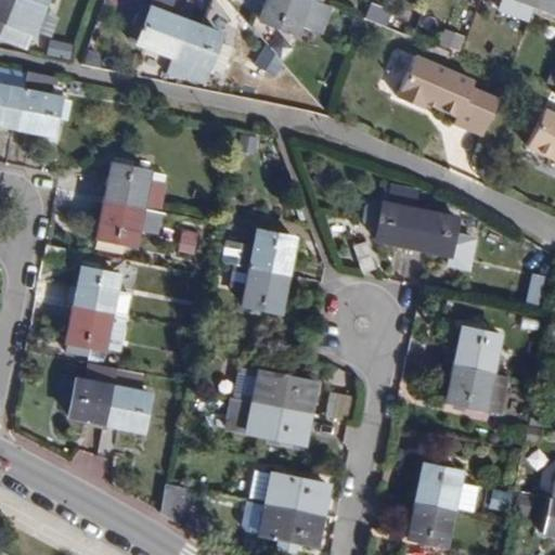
[(0,0),(0,38),(28,50),(46,0),(0,0)]
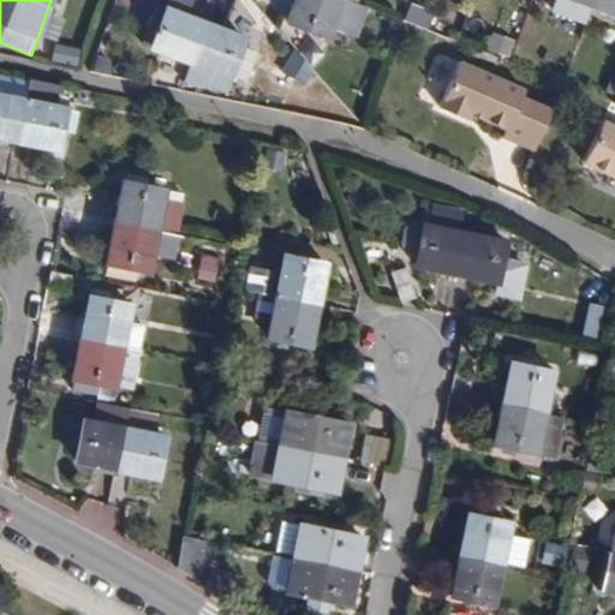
[(191,0),(168,0),(151,47),(190,61),(183,81),(201,88),(202,83),(224,91),(244,39),(186,17),(191,0)]
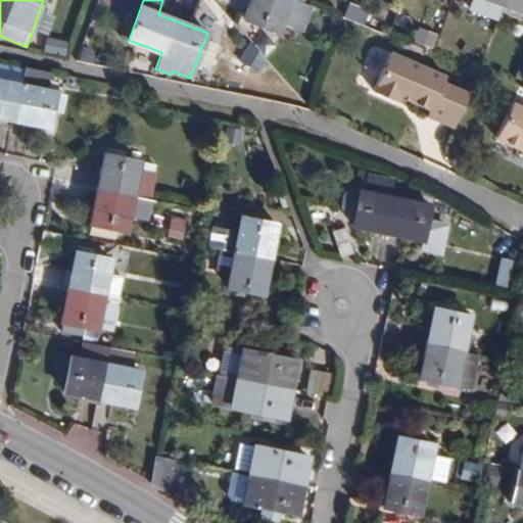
[(251,0),(245,19),(278,31),(281,22),(301,30),(310,6),(302,3),(292,0),(251,0)]
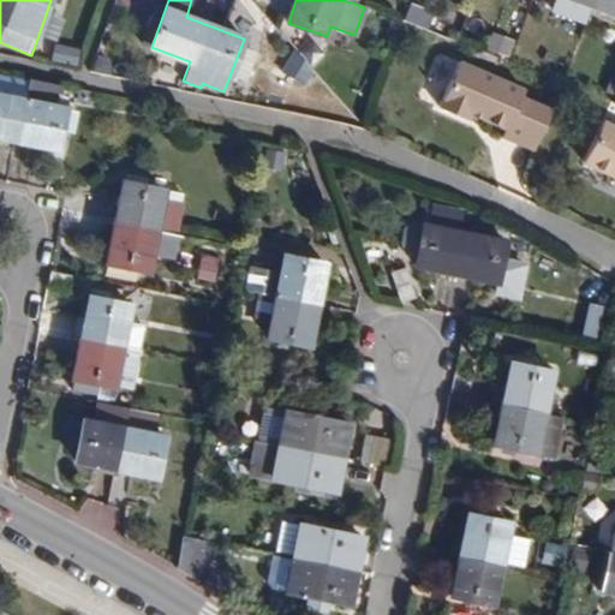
[(614,0),(556,0),(554,10),(586,22),(592,6),(614,13),(614,0)]
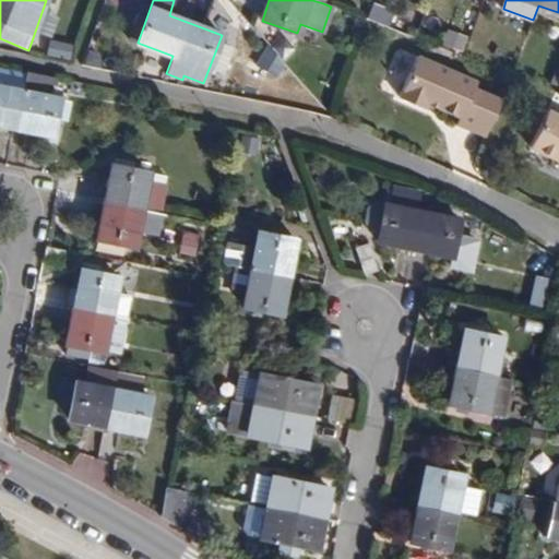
[(283,62),(268,46),(261,66),(269,68),(270,67),(278,71),(283,62)]
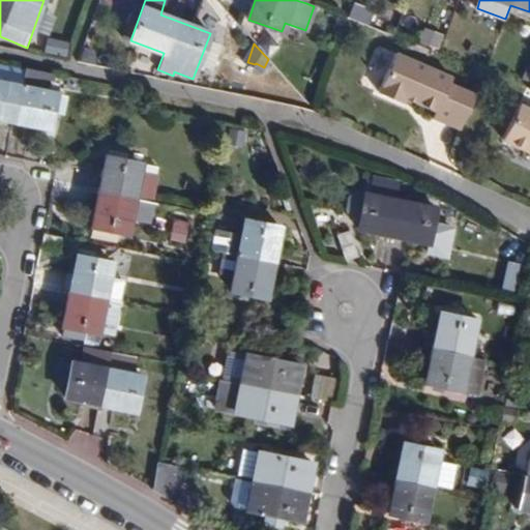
[(433,117),(460,128),(474,94),(446,83),(449,76),(396,54),(380,91),(404,102),(406,97),(436,111),(433,117)]
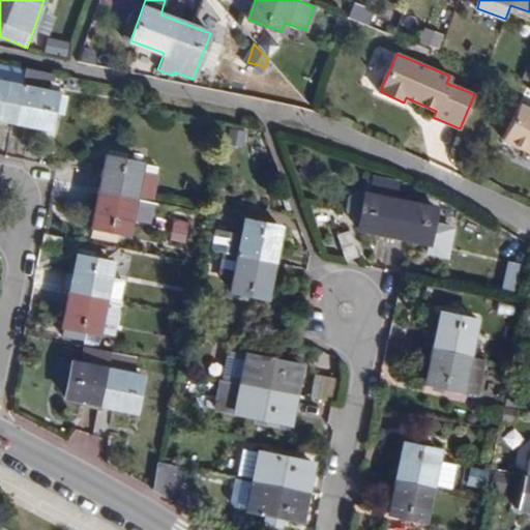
[(54,113),(57,93),(46,91),(49,72),(25,68),(22,86),(0,81),(0,117),(51,128),(54,113)]
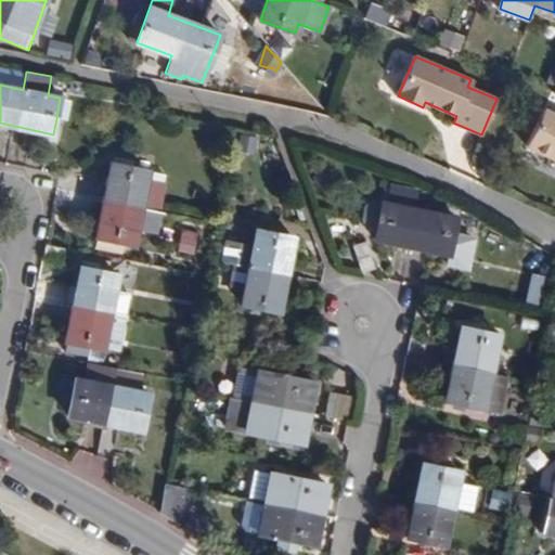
[(67,120),(72,100),(60,98),(56,118),(67,120)]
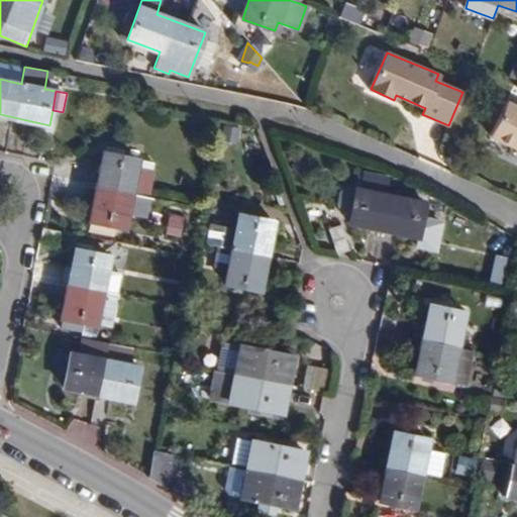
[(516,147),(516,105),(507,101),(491,135),(516,147)]
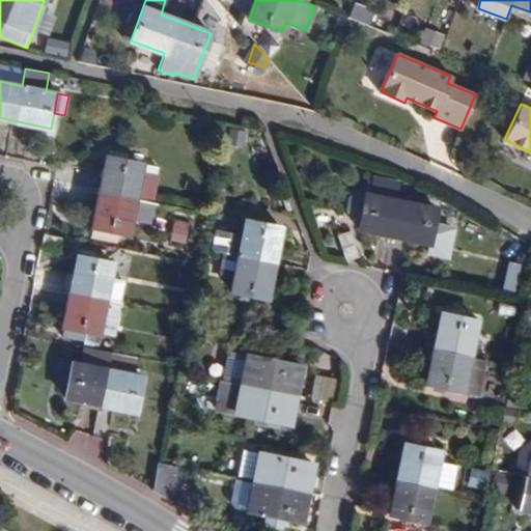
[(126,161),(127,161),(129,154),(109,149),(108,157),(126,161)]
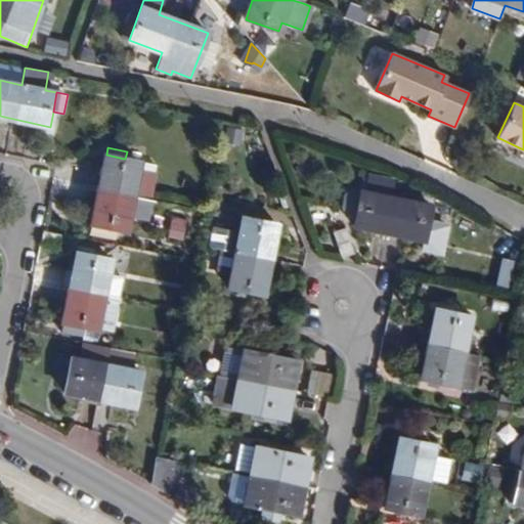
[(124,159),(106,155),(104,155),(91,224),(116,229),(126,231),(132,195),(138,162),(125,159),(124,159)]
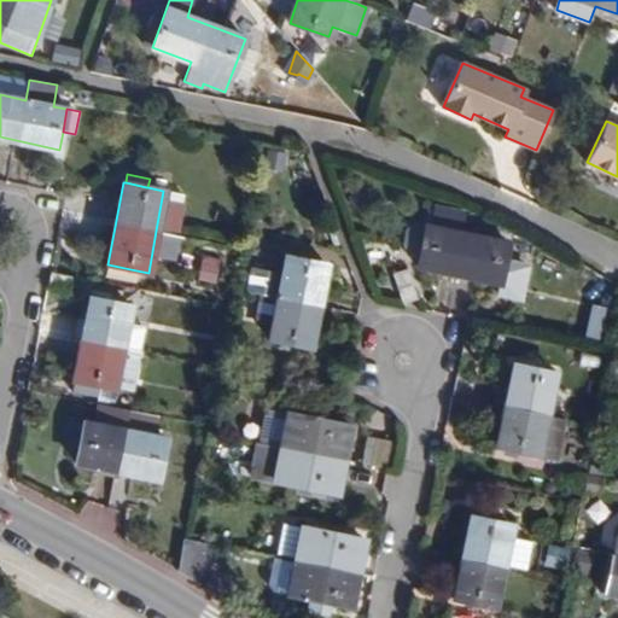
[(176,234),(184,194),(163,191),(156,231),(176,234)]
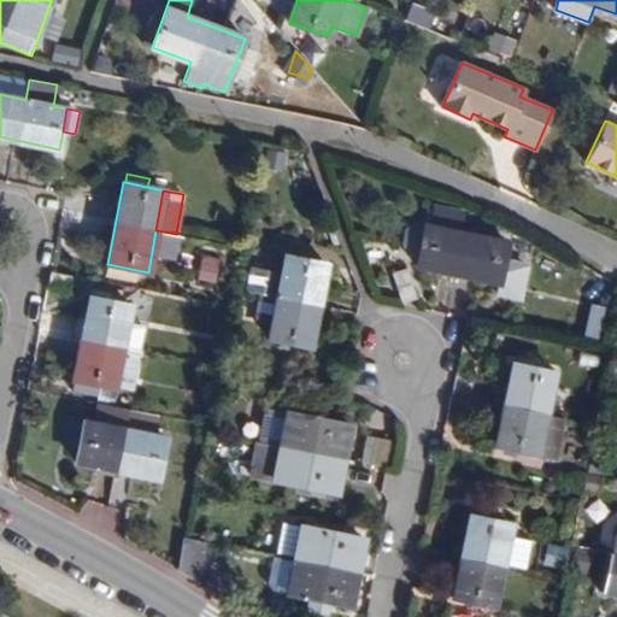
[(464,213),(433,207),(430,227),(422,228),(412,224),(406,227),(404,250),(409,252),(419,253),(417,266),(499,282),(507,242),(462,233),(464,213)]
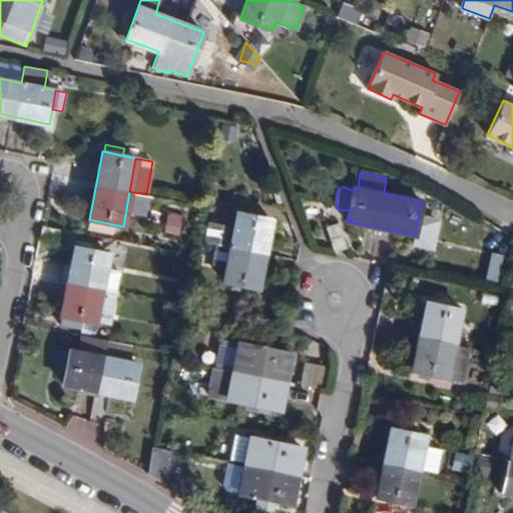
[(230,247),(226,268),(223,283),(258,289),(271,220),(227,211),(224,214),(218,244),(230,247)]
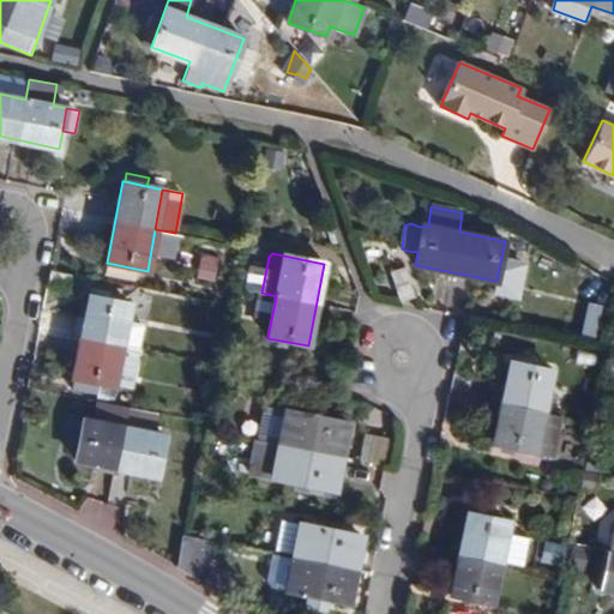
[(107,263),(104,274),(134,281),(136,269),(107,263)]
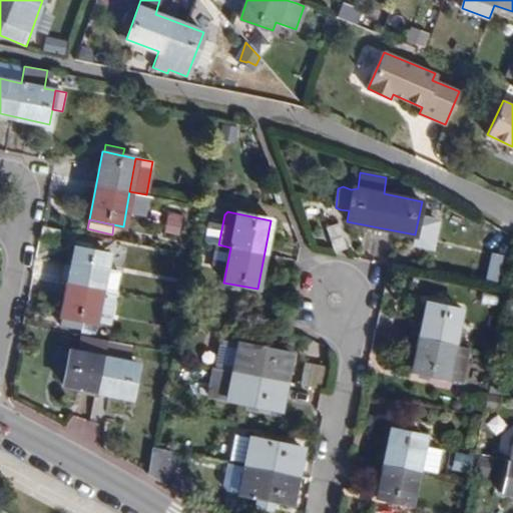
[(339,224),(327,228),(335,252),(348,247),(339,224)]
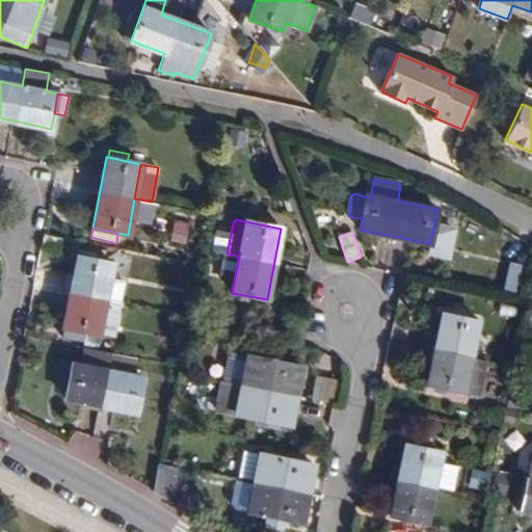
[(78,257),(95,260),(96,254),(78,249),(77,256),(78,257)]
